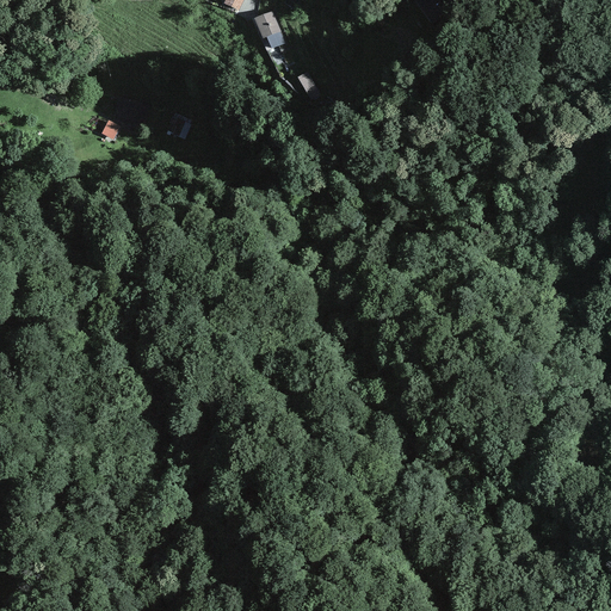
[(244,0),(223,0),(222,4),(239,12),(244,0)]
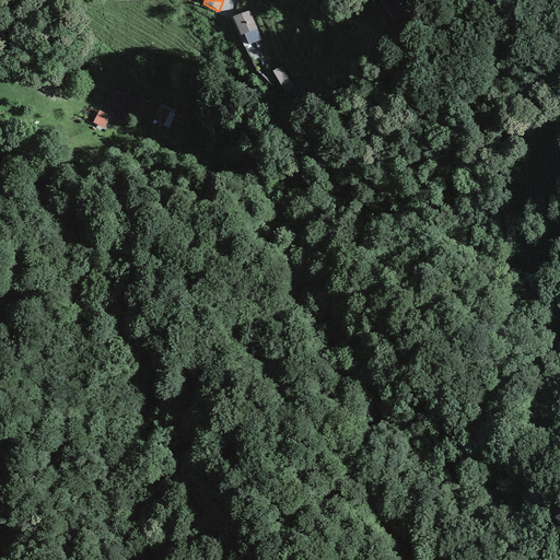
[(249,12),(232,20),(241,37),(245,36),(249,46),(260,41),(256,31),(258,30),(249,12)]
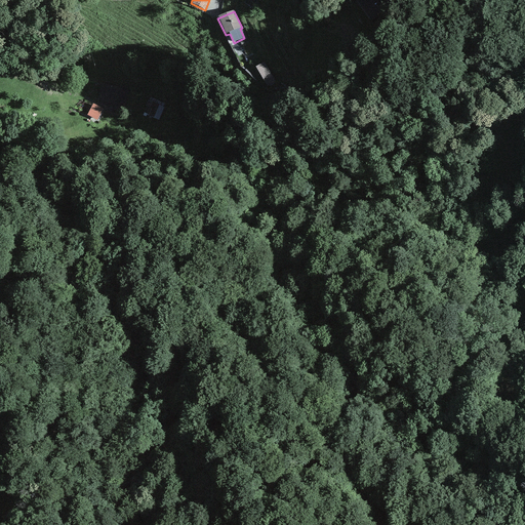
[(265,62),(255,68),(268,87),(277,82),(265,62)]
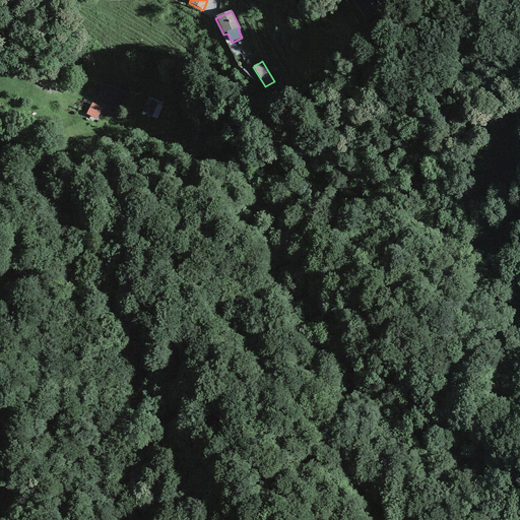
[(74,71),(54,64),(50,72),(71,80),(74,71)]
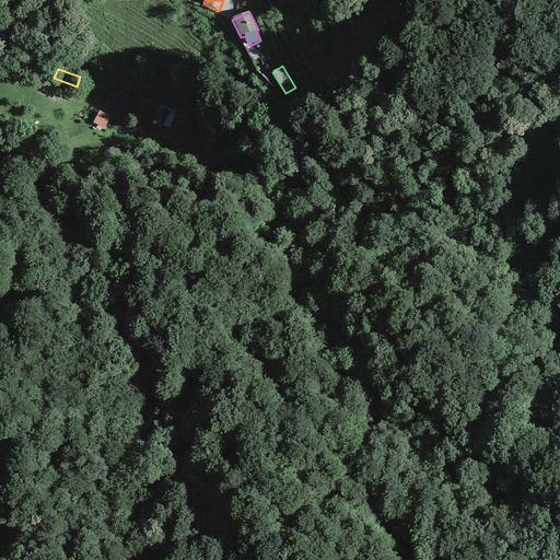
[(175,111),(161,104),(160,107),(158,107),(151,123),(168,130),(175,115),(173,114),(175,111)]
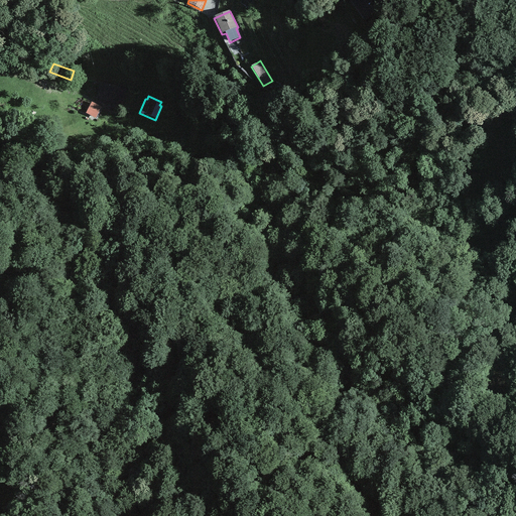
[(102,109),(92,103),(86,114),(96,120),(102,109)]
